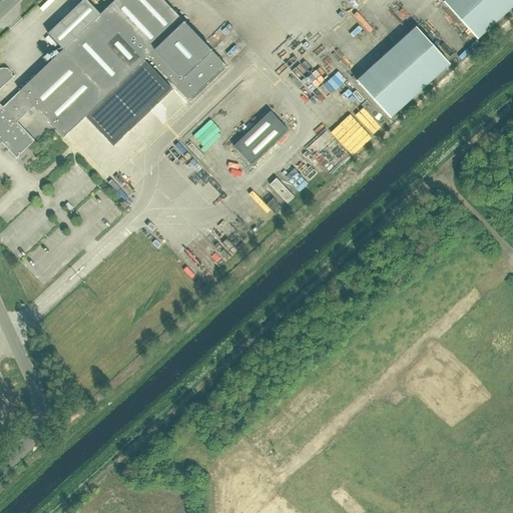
[(0,70),(0,139),(17,157),(35,140),(17,121),(34,105),(64,137),(86,116),(114,146),(173,90),(144,60),(147,57),(189,101),(226,66),(185,22),(188,19),(182,13),(179,16),(163,0),(114,0),(100,14),(87,0),(83,0),(48,34),(63,50),(20,90),(20,91),(4,107),(0,102),(0,90),(16,76),(9,68),(2,68),(0,70)]
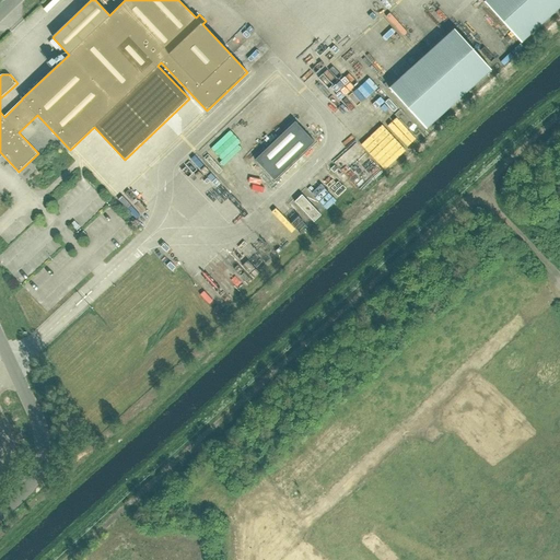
[(559,0),(487,0),(485,2),(521,43),(559,7),(559,0)]
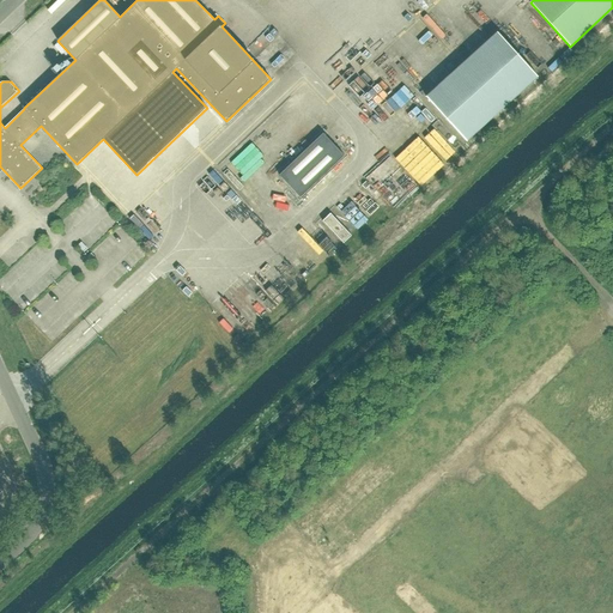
[(467,141),(538,77),(497,32),(426,97),(467,141)]
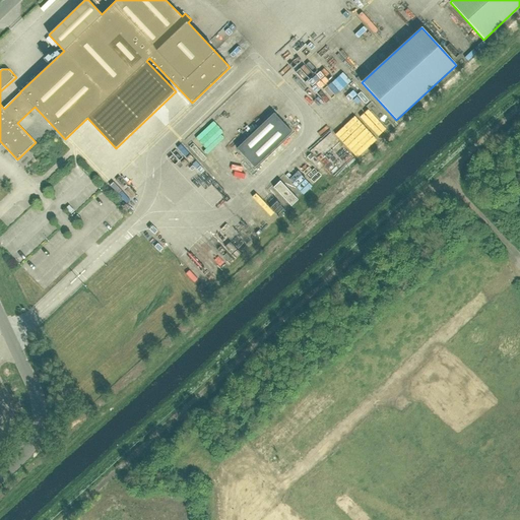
[(476,37),(466,44),(469,49),(479,42),(476,37)]
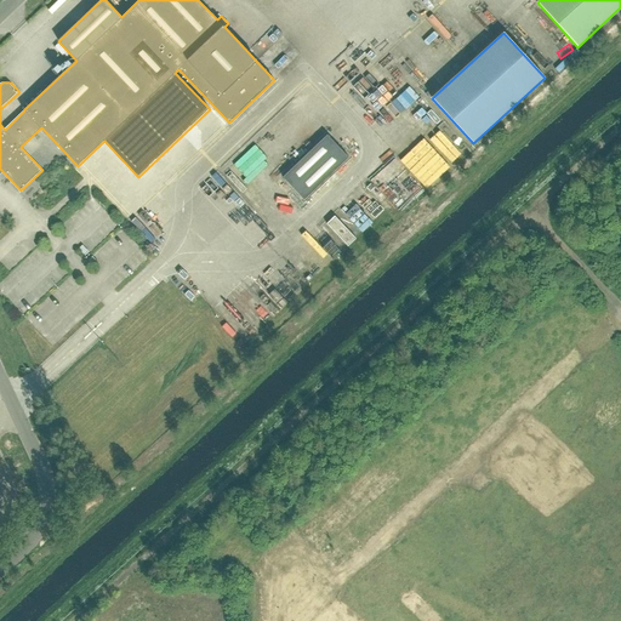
[(305,199),(349,158),(328,135),(284,176),(305,199)]
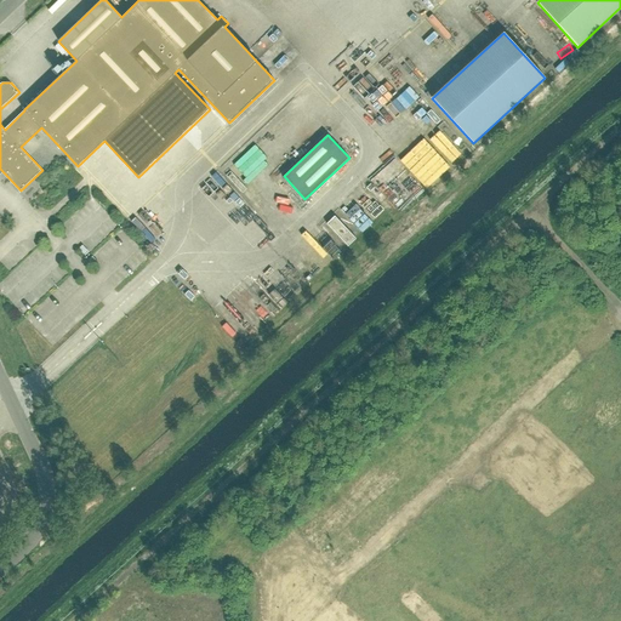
[(348,246),(357,238),(336,216),(328,223),(348,246)]
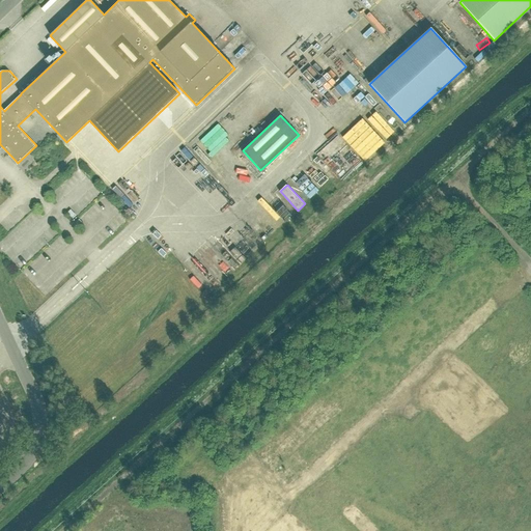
[(158,212),(155,215),(172,231),(175,228),(158,212)]
